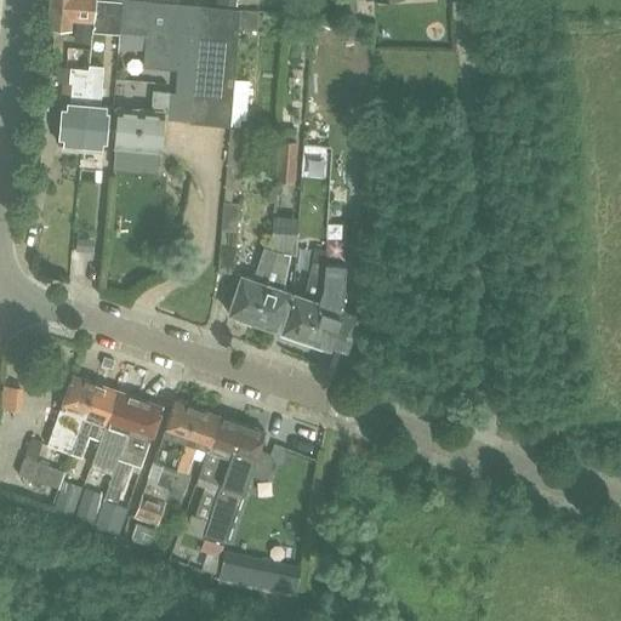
[(91,21),(92,13),(93,0),(92,0),(51,0),(49,28),(68,29),(69,18),(91,21)]
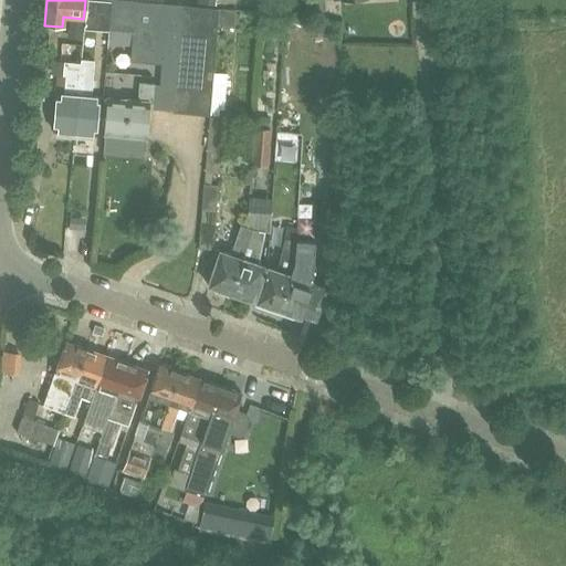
[(84,12),(111,16),(112,3),(85,0),(84,12)]
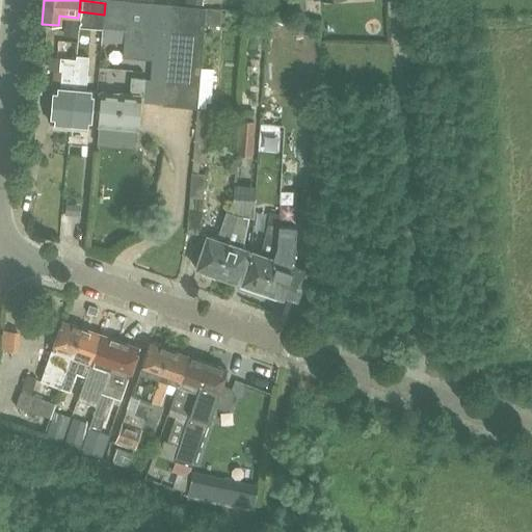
[(126,0),(105,0),(105,3),(104,15),(103,27),(126,29),(125,44),(124,47),(123,56),(147,59),(152,59),(157,2),(126,0)]
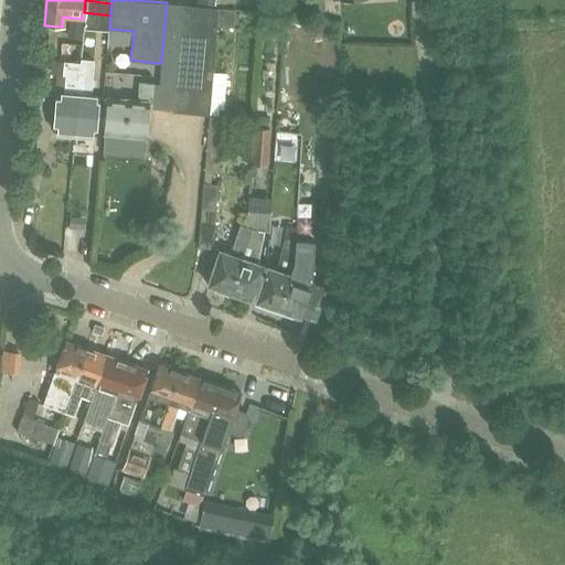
[(217,9),(216,27),(234,27),(234,10),(217,9)]
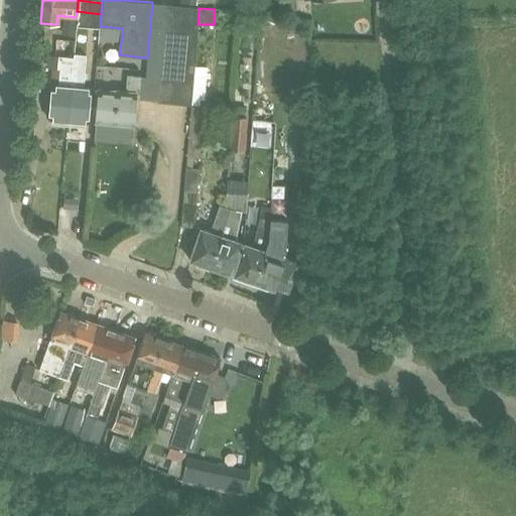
[(249,18),(240,17),(240,30),(249,31),(249,18)]
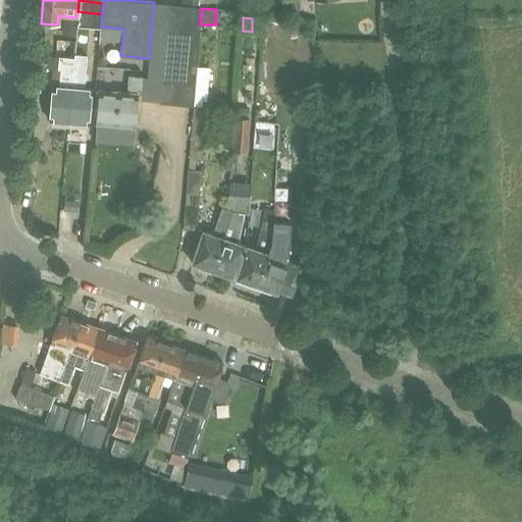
[(90,90),(85,89),(86,67),(87,55),(73,54),(73,58),(67,126),(84,127),(84,123),(87,123),(90,90)]
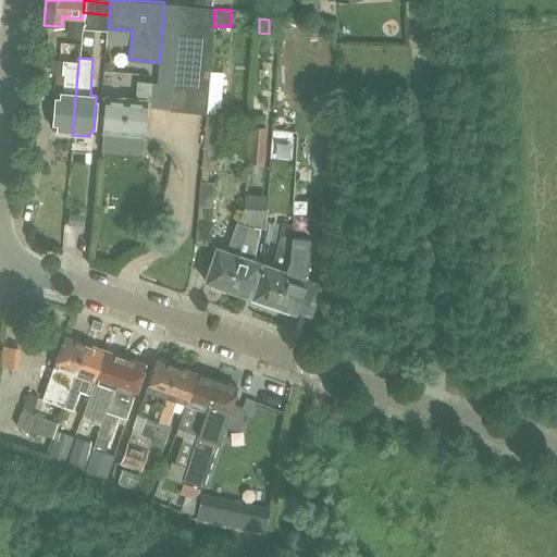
[(54,91),(52,128),(56,128),(56,133),(72,135),(78,62),(61,61),(61,72),(63,72),(61,93),(54,91)]
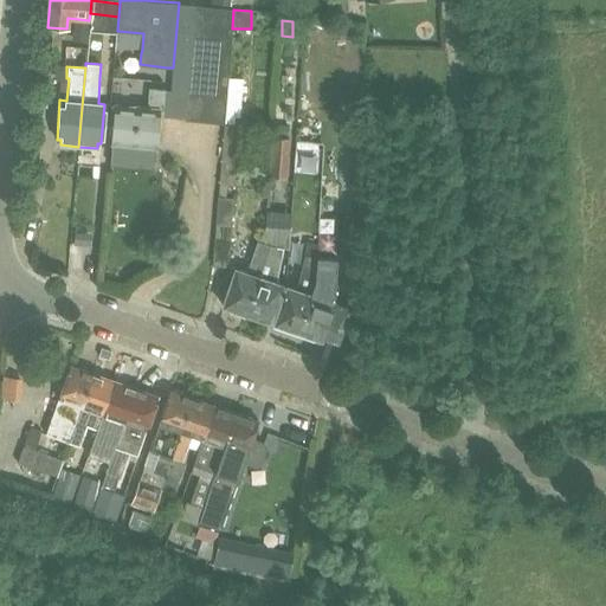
[(243,78),(227,77),(224,116),(239,117),(243,78)]
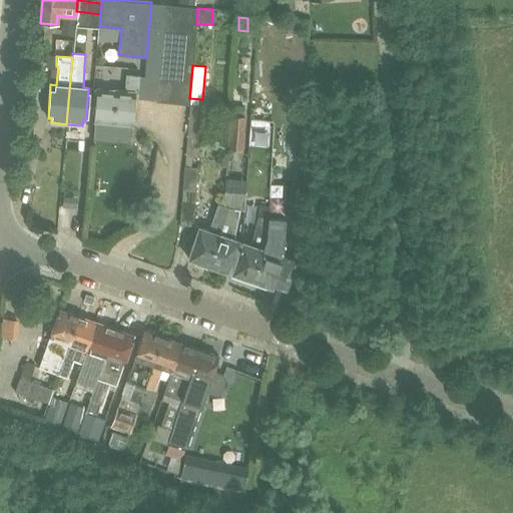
[(131,124),(133,96),(133,91),(139,92),(140,76),(126,74),(125,91),(96,89),(93,122),(97,122),(99,126),(107,126),(108,123),(116,123),(117,128),(125,128),(128,124),(131,124)]
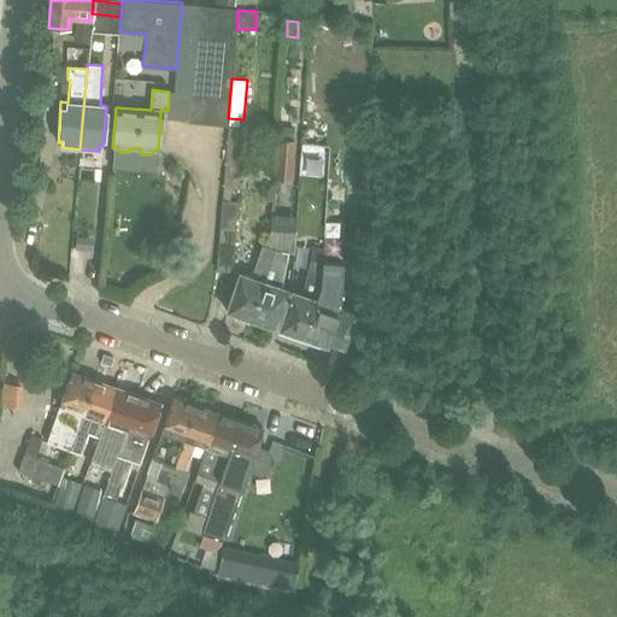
[(238,203),(230,201),(231,188),(236,188),(239,164),(235,164),(235,156),(240,157),(242,125),(228,125),(225,158),(218,270),(233,270),(238,203)]
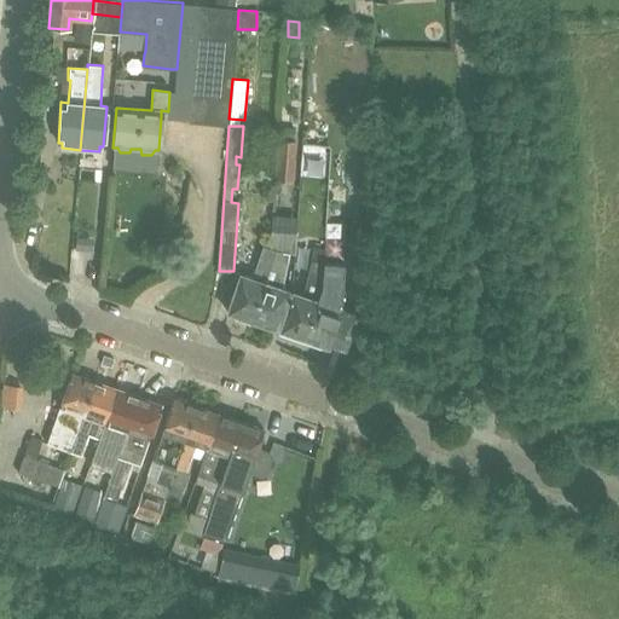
[(276,180),(294,181),(298,140),(279,139),(276,180)]
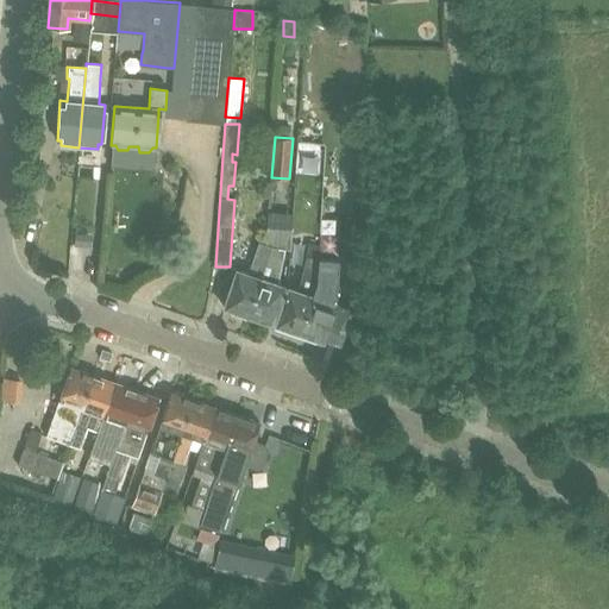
[(261,270),(245,318),(259,322),(261,320),(270,322),(283,286),(276,283),(283,249),(284,228),(267,227),(264,244),(270,246),(261,270)]
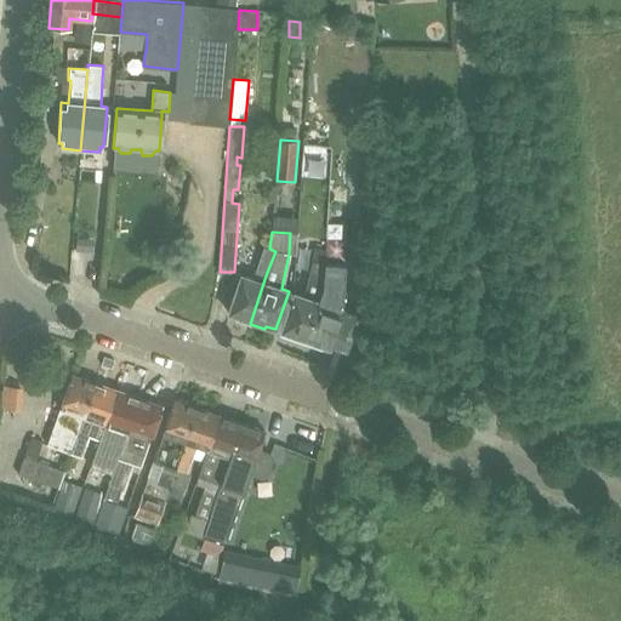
[(86,250),(86,239),(77,238),(75,250),(86,250)]
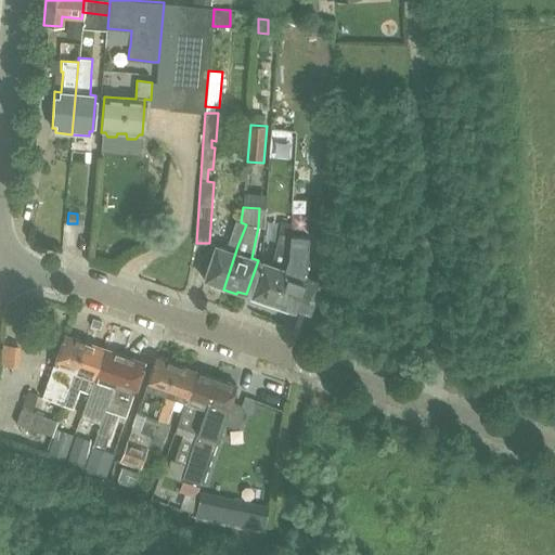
[(215,245),(203,280),(211,282),(210,285),(223,289),(237,246),(246,224),(241,222),(235,220),(228,243),(226,249),(215,245)]
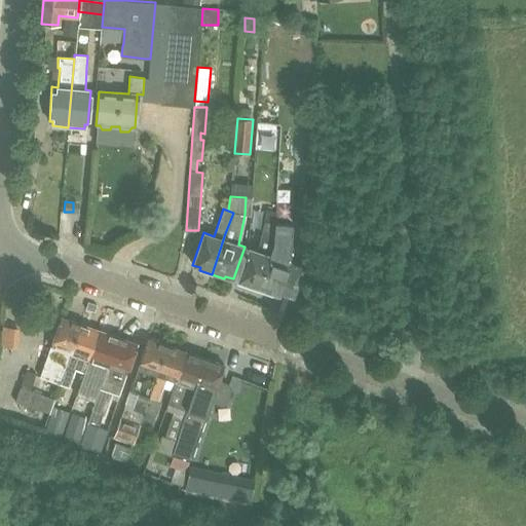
[(249,248),(237,280),(246,284),(245,286),(256,290),(271,249),(273,223),(274,213),(265,211),(257,251),(249,248)]
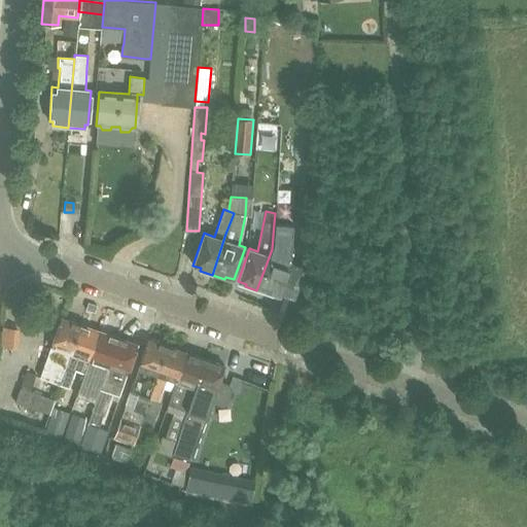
[(272,249),(256,290),(270,294),(271,292),(278,294),(279,295),(280,292),(293,296),(304,268),(289,262),(292,224),(274,223),(272,249)]
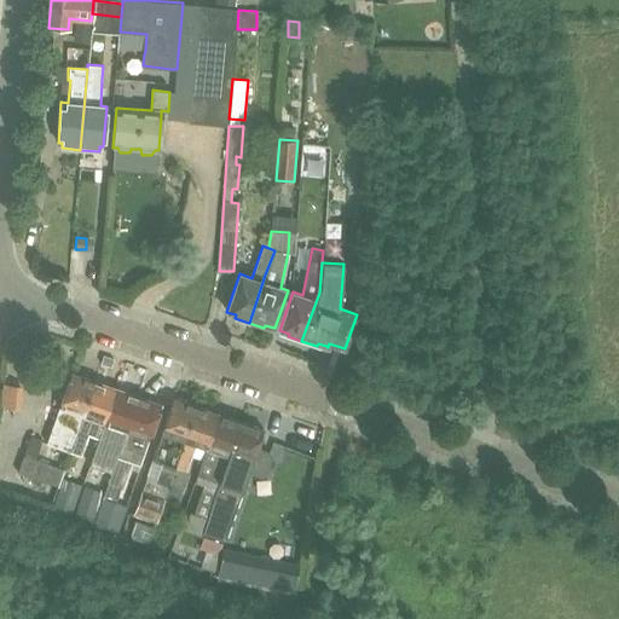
[(71,441),(92,381),(69,374),(45,444),(68,452),(71,441)]
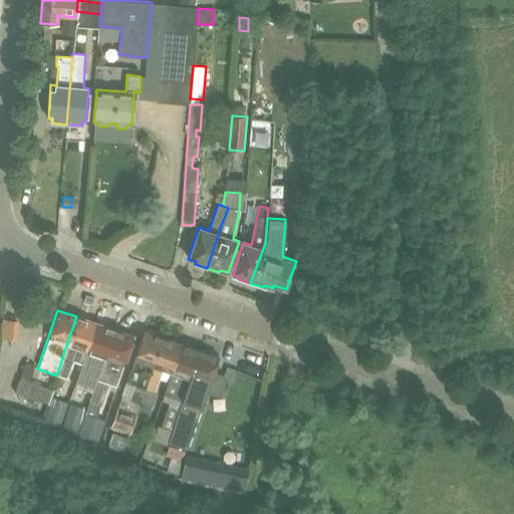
[(59,366),(56,375),(57,375),(57,374),(67,377),(73,359),(82,362),(85,351),(95,323),(76,316),(59,366)]
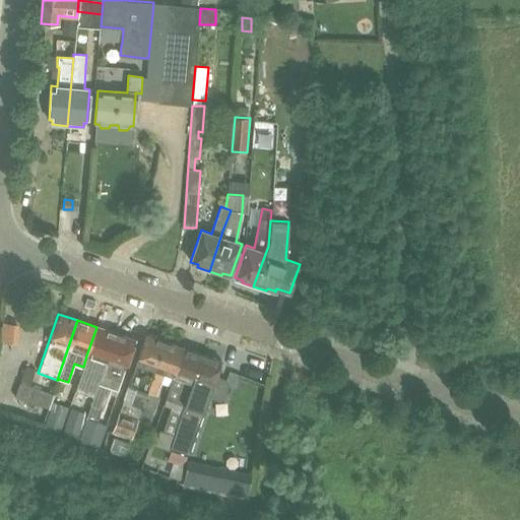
[(9,323),(7,339),(22,341),(24,325),(9,323)]
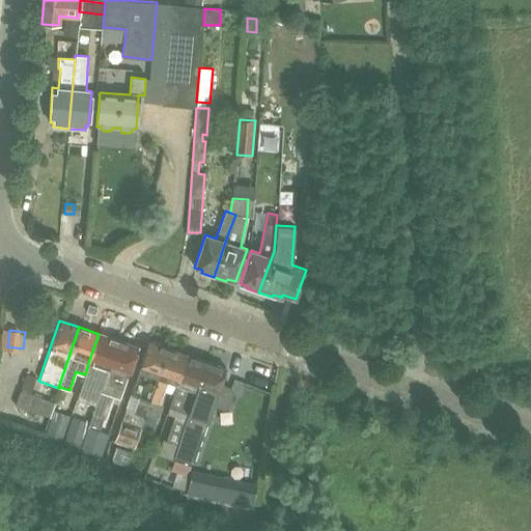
[(94,404),(100,391),(116,340),(99,334),(88,363),(85,374),(93,378),(88,395),(85,401),(94,404)]
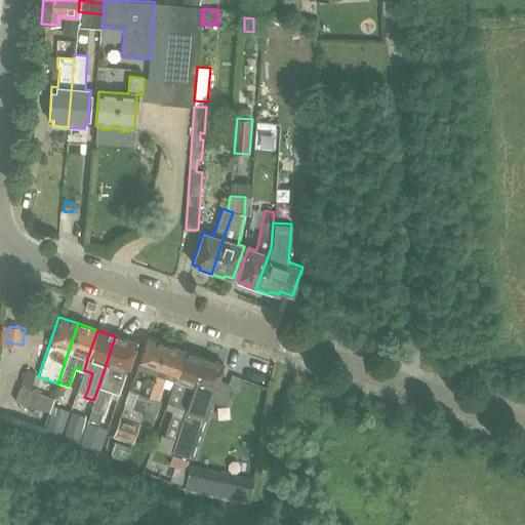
[(134,344),(115,336),(98,387),(108,390),(117,393),(125,371),(134,344)]
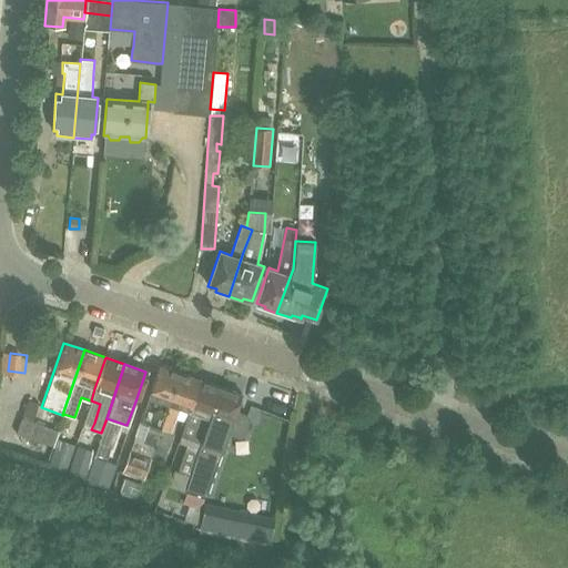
[(139,421),(129,452),(150,458),(160,428),(179,373),(158,366),(139,421)]
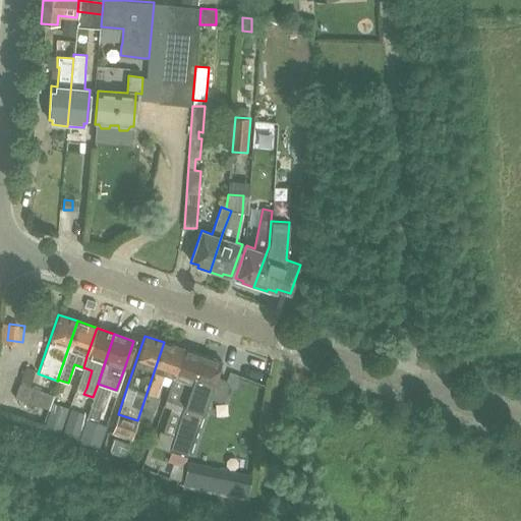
[(147,393),(137,420),(149,424),(156,404),(154,403),(164,374),(172,377),(182,348),(164,342),(147,393)]
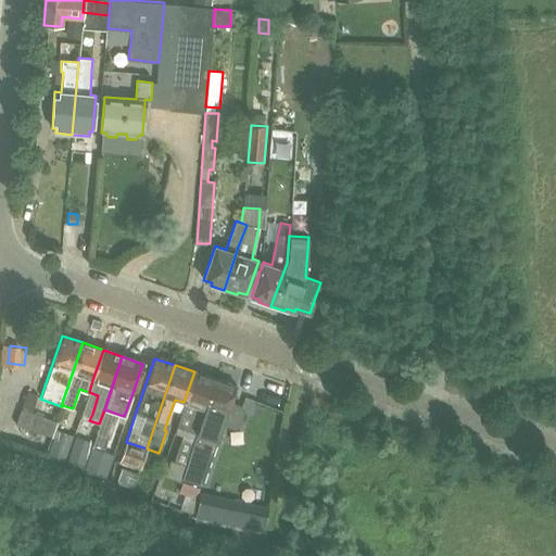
[(178,418),(176,426),(187,429),(197,432),(215,378),(194,371),(184,402),(178,418)]
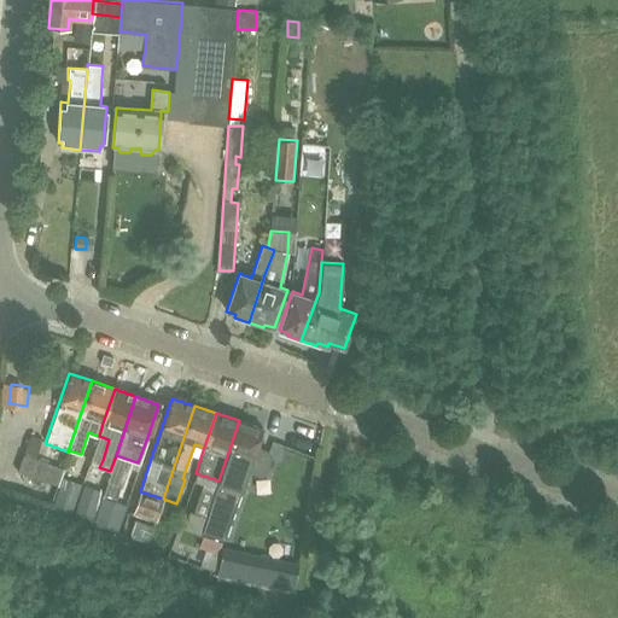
[(207,518),(202,534),(225,541),(248,472),(261,476),(263,476),(269,455),(269,453),(256,449),(262,429),(239,420),(219,481),(214,493),(207,518)]
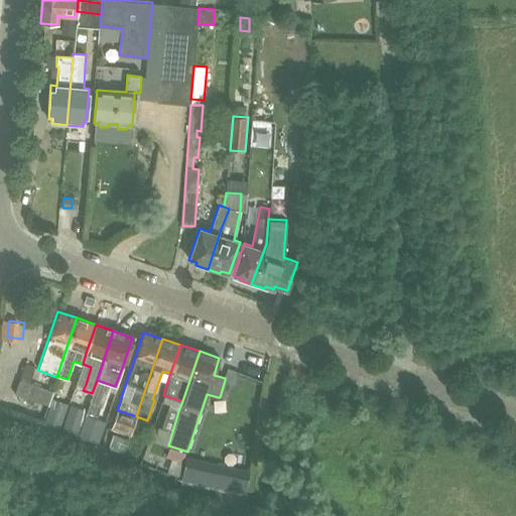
[(14,394),(19,395),(47,406),(47,404),(52,391),(20,380),(14,394)]
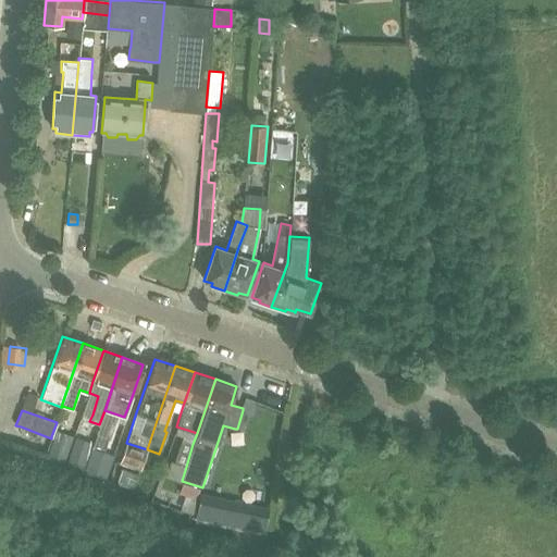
[(126,443),(120,461),(140,469),(147,449),(126,443)]
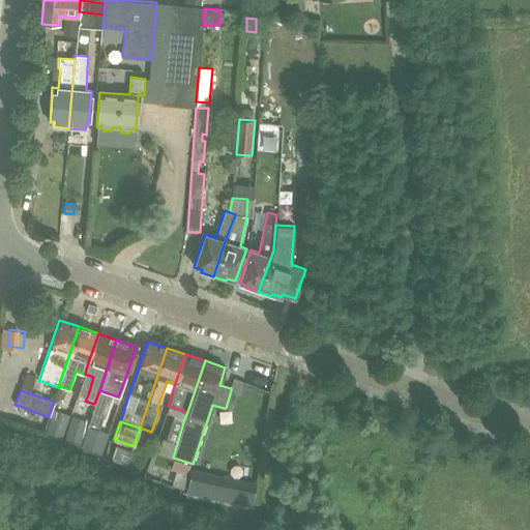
[(101,457),(109,434),(88,428),(80,449),(101,457)]
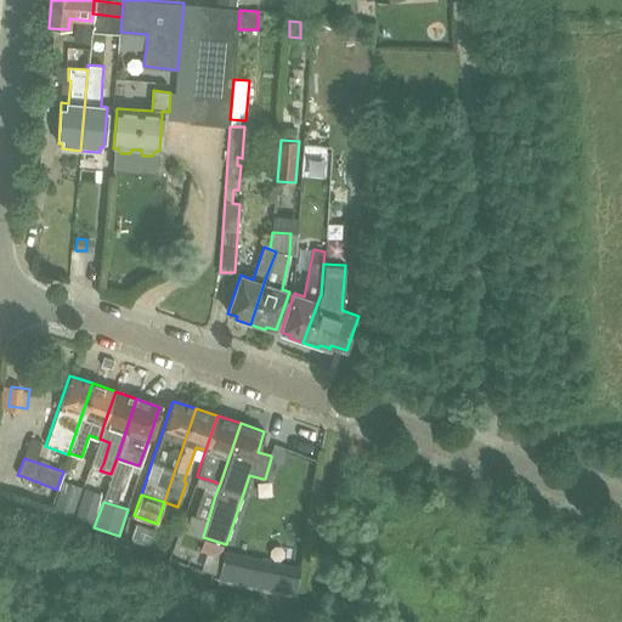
[(191,515),(185,532),(202,538),(203,537),(208,521),(191,515)]
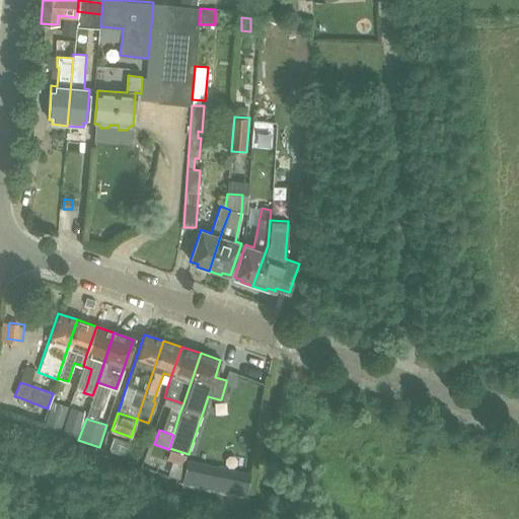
[(244,467),(164,456),(164,458),(179,460),(175,486),(241,495),(244,467)]
